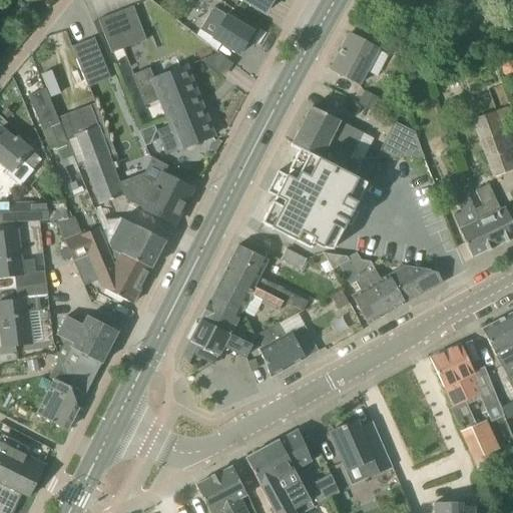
[(240,0),(264,14),(273,0),(240,0)]
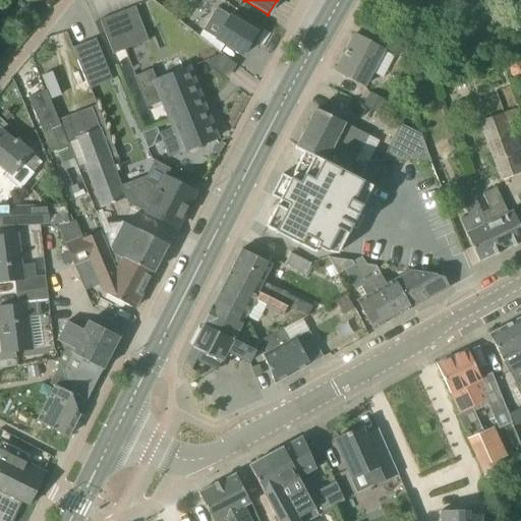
[(149,41),(135,7),(100,20),(113,55),(149,41)]
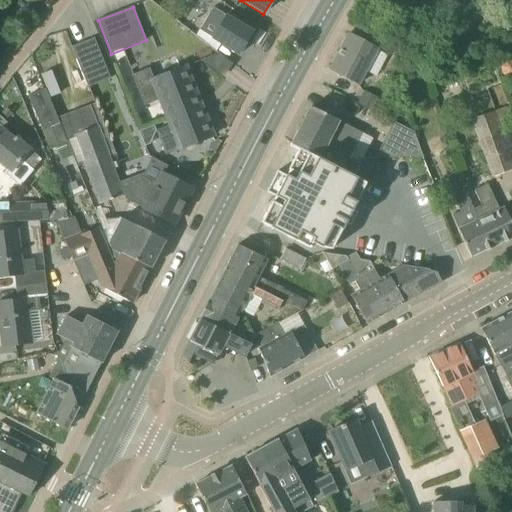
[(226,16),(214,9),(213,8),(199,30),(212,38),(212,39),(239,55),(253,32),(226,16)]
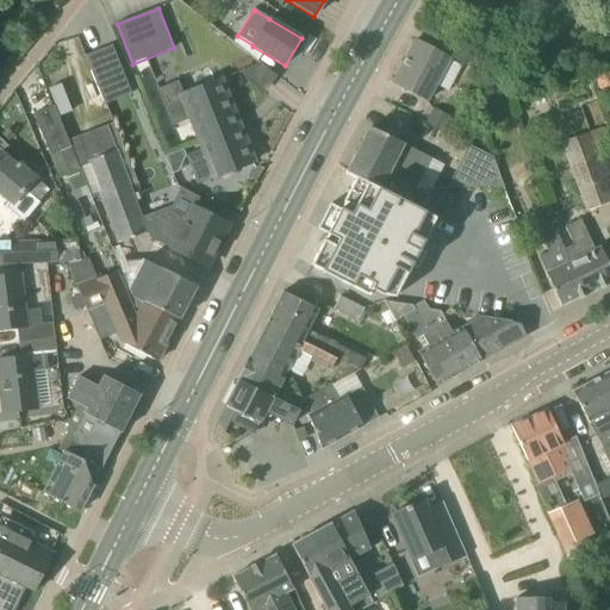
[(449,57),(416,41),(392,85),(425,101),(449,57)]
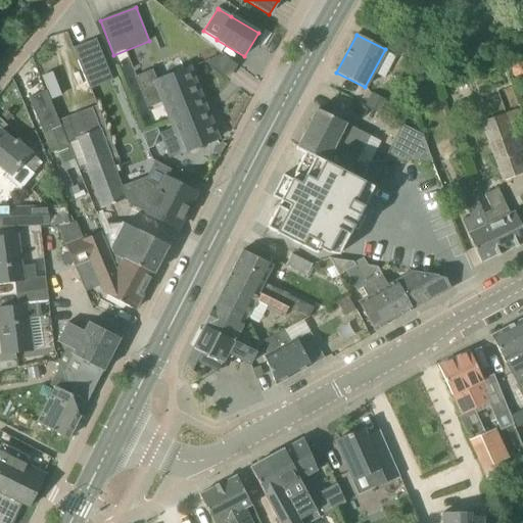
[(74,48),(85,79),(108,69),(96,39),(74,48)]
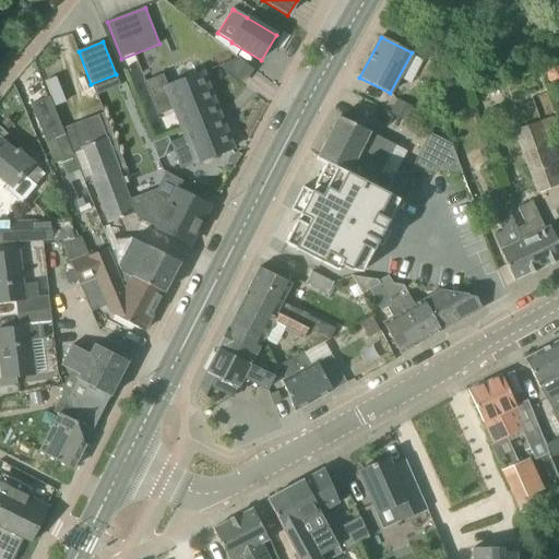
[(175,109),(211,94),(202,73),(168,87),(163,75),(144,83),(158,116),(175,109)]
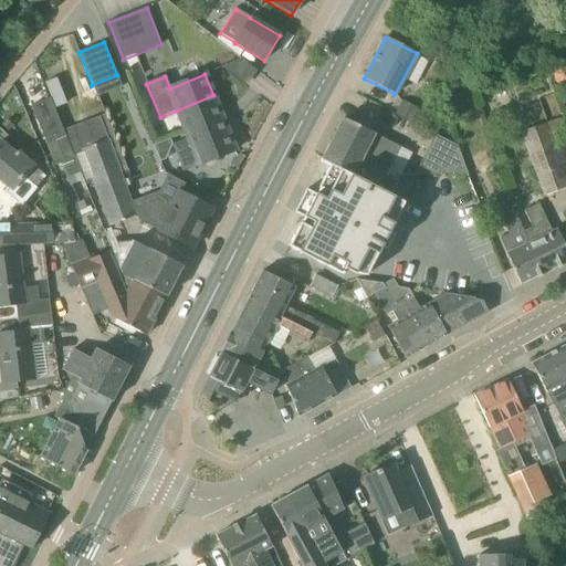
[(186,133),(222,118),(213,95),(177,111),(186,133)]
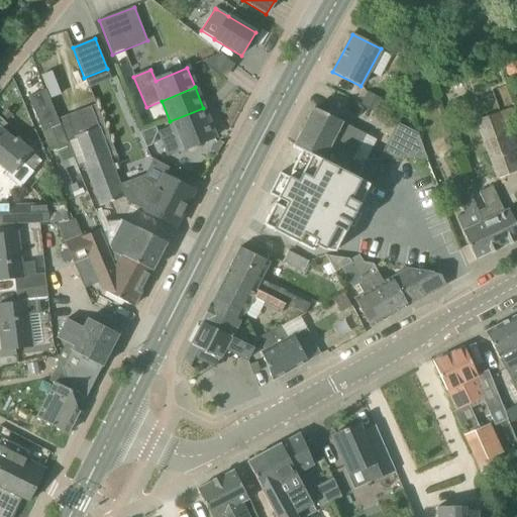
[(58,119),(45,90),(28,97),(42,131),(49,128),(58,146),(58,148),(66,168),(76,164),(67,142),(68,142),(67,140),(58,119)]
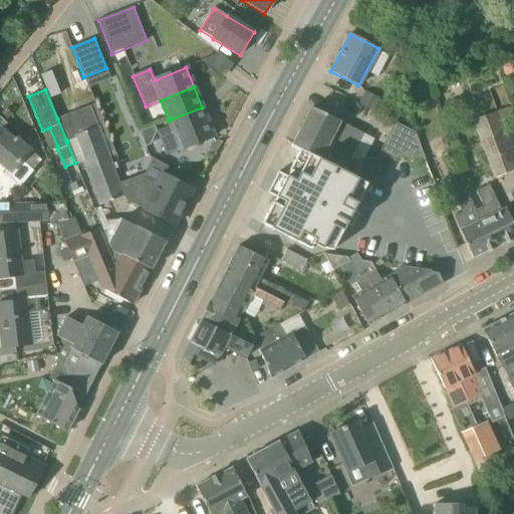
[(365,90),(359,103),(373,110),(379,97),(365,90)]
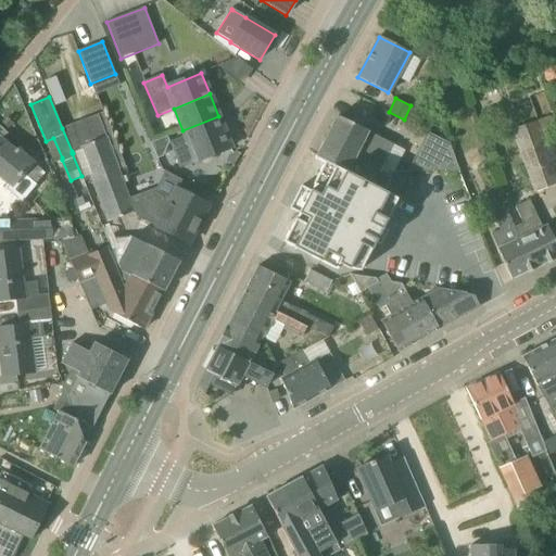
[(118,171),(126,168),(104,112),(98,115),(108,138),(96,142),(84,147),(72,151),(73,153),(72,153),(81,176),(84,180),(85,182),(91,179),(106,222),(134,211),(118,171)]
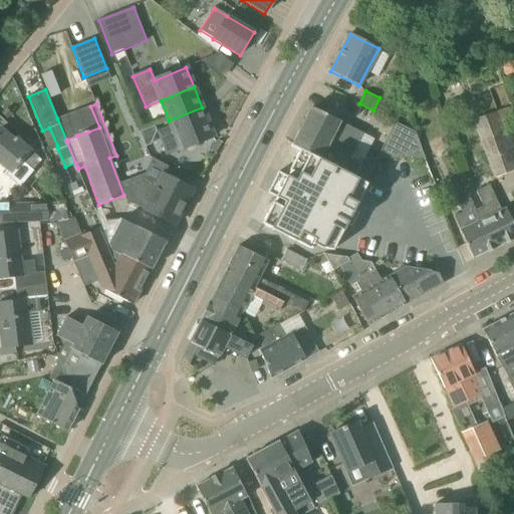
[(88,132),(99,127),(90,106),(79,110),(88,132)]
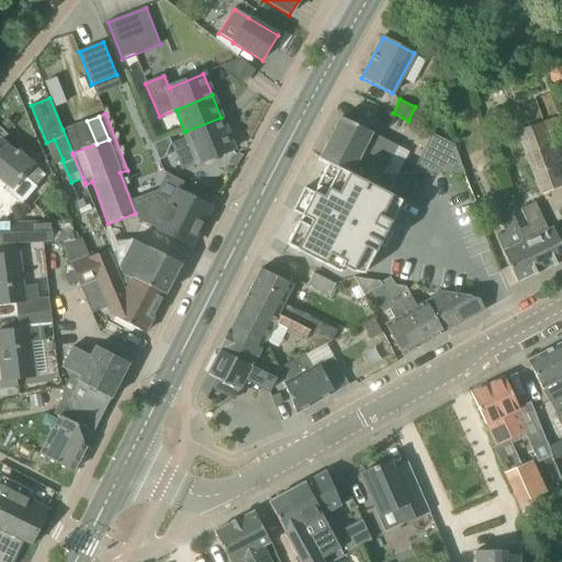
[(221,117),(184,132),(187,138),(171,145),(181,171),(234,150),(221,117)]
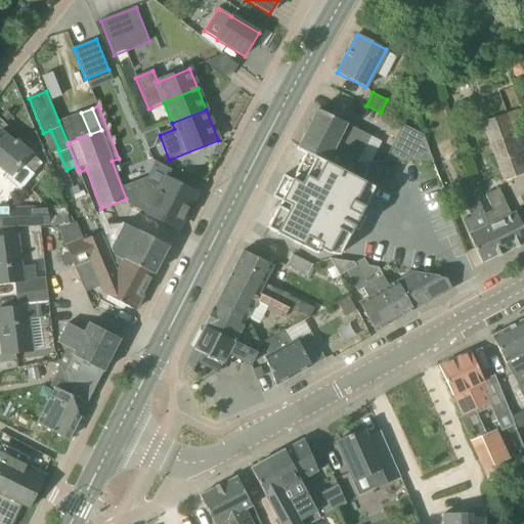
[(370,136),(319,111),(317,110),(297,148),(306,154),(330,166),(356,164),(370,136)]
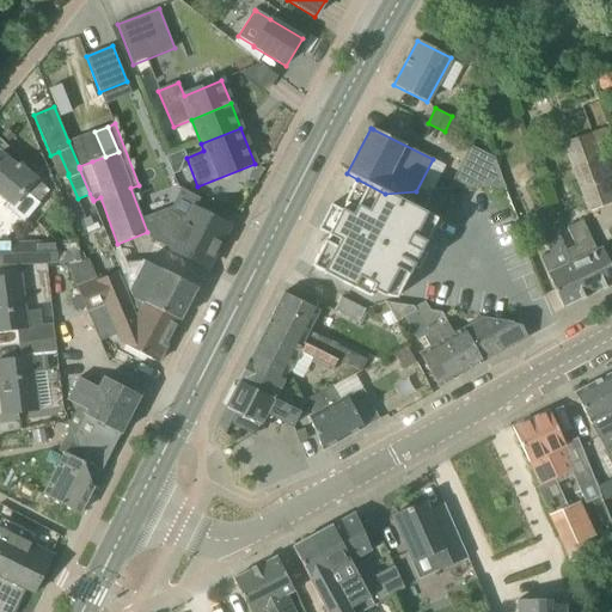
[(92,161),(105,157),(95,132),(81,136),(92,161)]
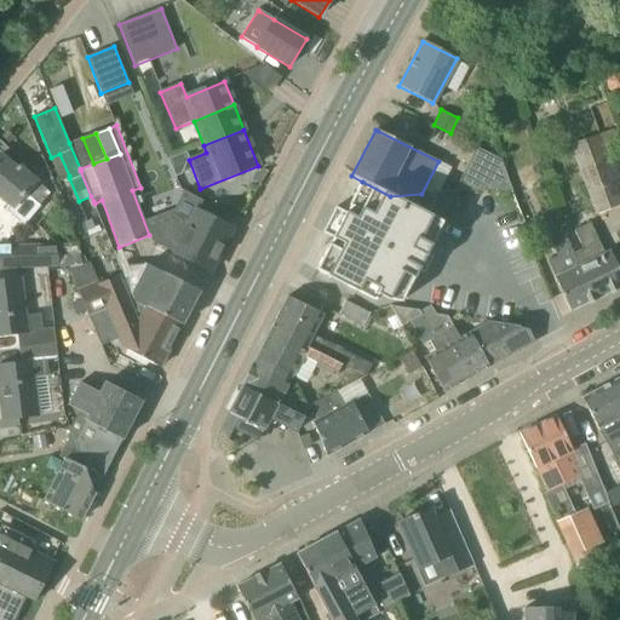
[(598,135),(570,145),(596,214),(619,205),(619,194),(618,188),(598,135)]
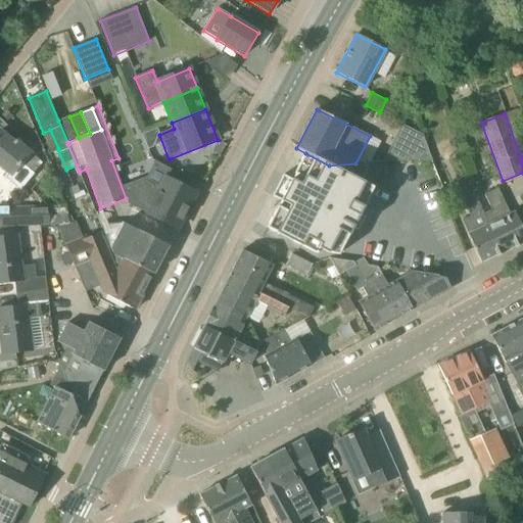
[(67,142),(79,138),(69,116),(58,121),(67,142)]
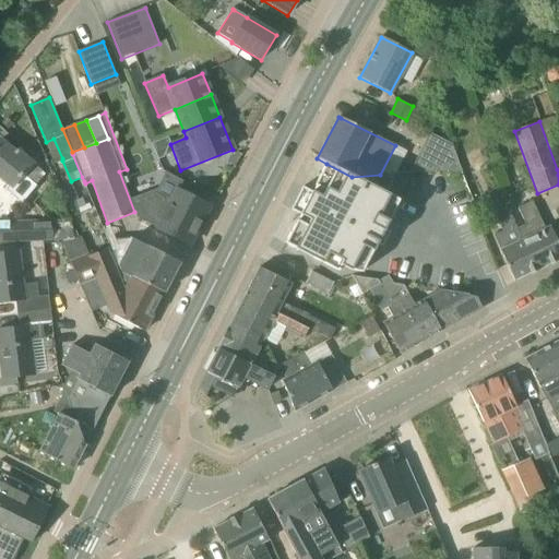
[(0,140),(0,177),(12,188),(23,175),(36,186),(45,175),(32,164),(33,164),(16,151),(15,152),(0,140)]
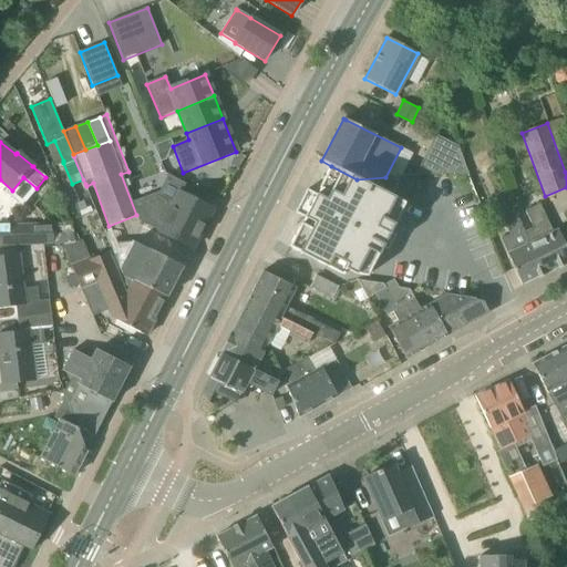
[(415,176),(468,173),(466,168),(428,150),(415,175),(415,176)]
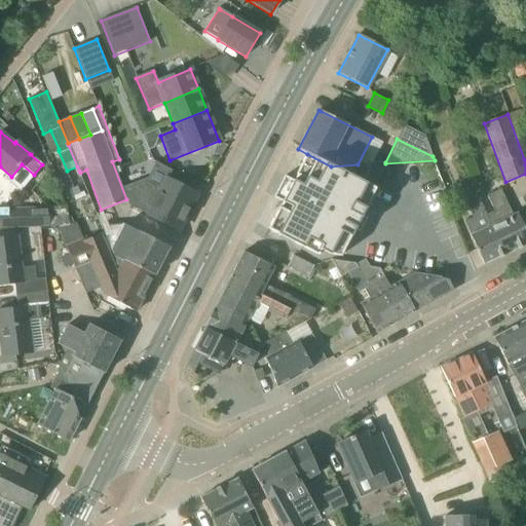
[(307,154),(268,230),(318,256),(322,251),(329,255),(341,257),(375,189),(363,183),(371,168),(370,164),(358,164),(331,166),(307,154)]
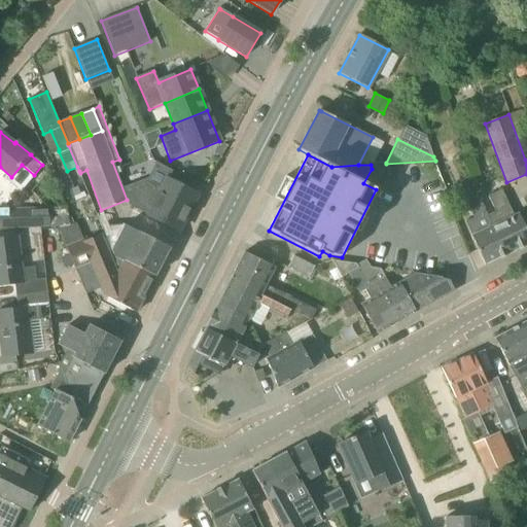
[(148,216),(178,231),(197,195),(167,179),(161,190),(147,183),(126,192),(131,206),(148,215),(148,216)]
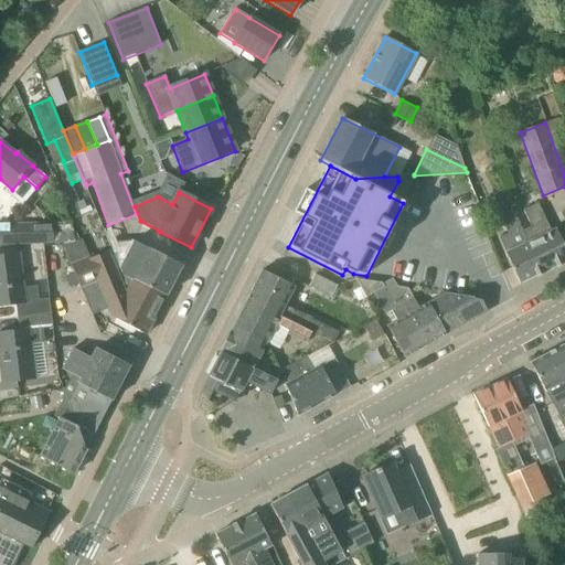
[(564,263),(564,248),(556,230),(551,233),(537,204),(523,211),(531,227),(523,232),(543,274),(564,263)]
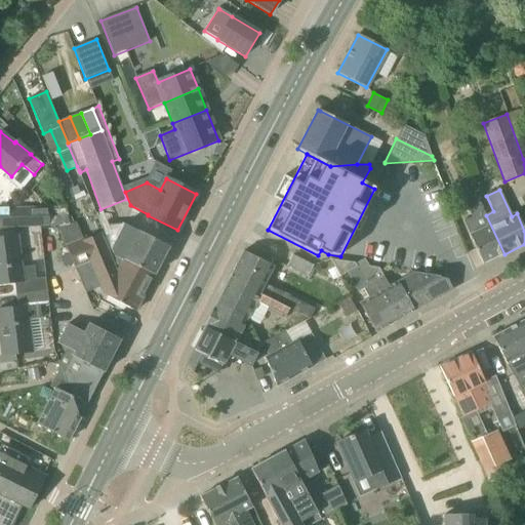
[(486,215),(485,215),(476,195),(465,200),(474,220),(466,225),(471,235),(470,236),(483,265),(505,254),(486,215)]
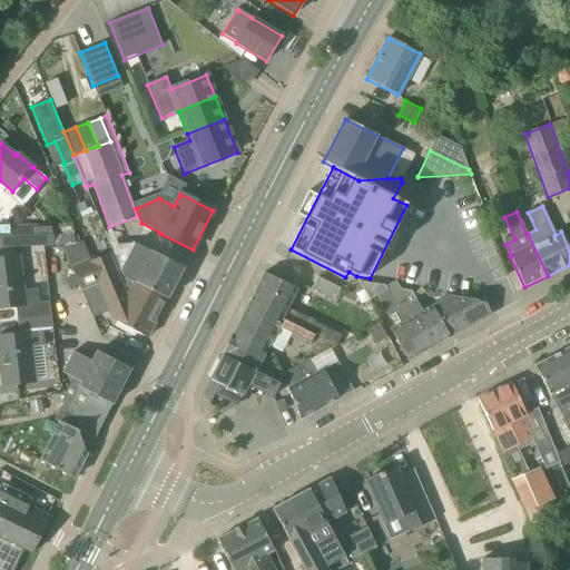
[(0,228),(0,246),(52,245),(51,227),(0,228)]
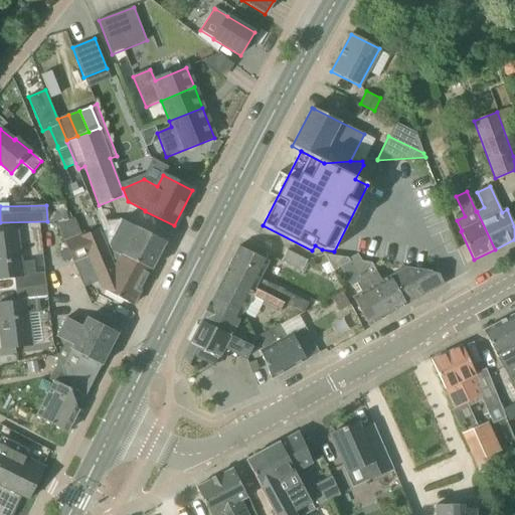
[(100,221),(102,227),(112,249),(123,255),(152,270),(165,242),(134,226),(135,223),(126,219),(125,221),(122,220),(100,221)]
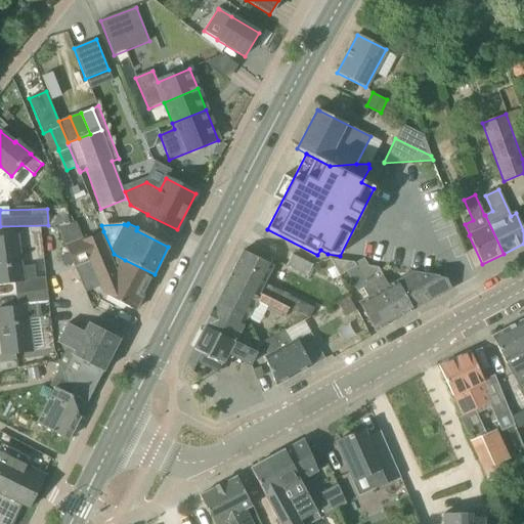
[(103,231),(67,248),(75,267),(91,260),(106,296),(135,311),(155,274),(125,260),(114,254),(103,231)]
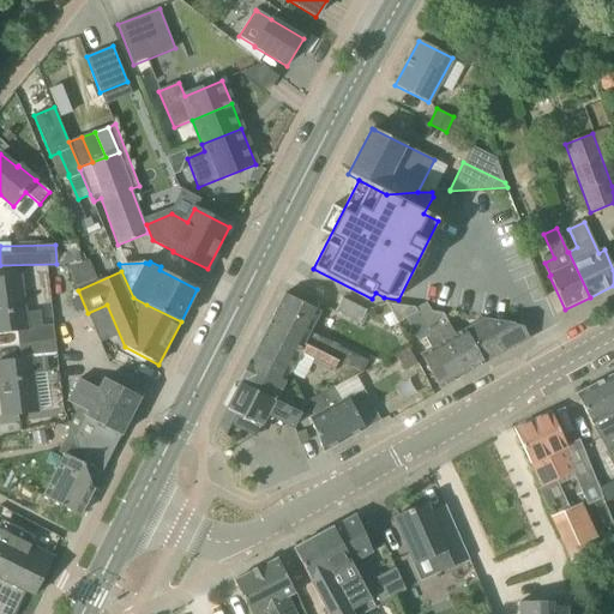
[(0,278),(0,332),(17,331),(19,345),(55,341),(54,325),(42,326),(41,311),(26,313),(22,276),(0,278)]
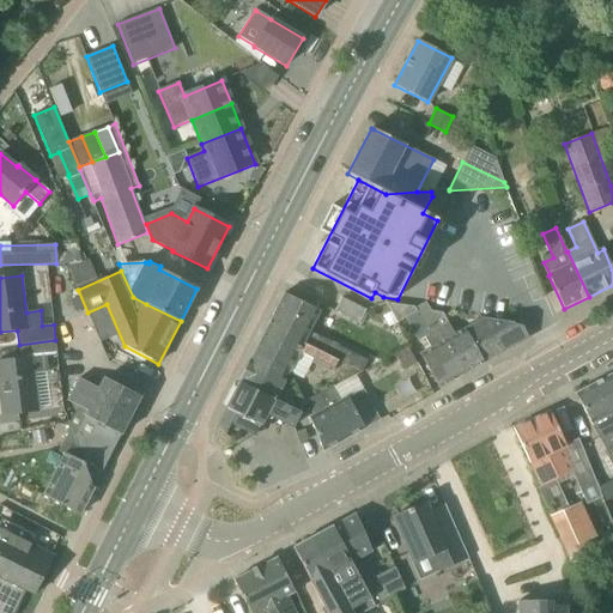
[(358,323),(371,299),(346,290),(335,313),(358,323)]
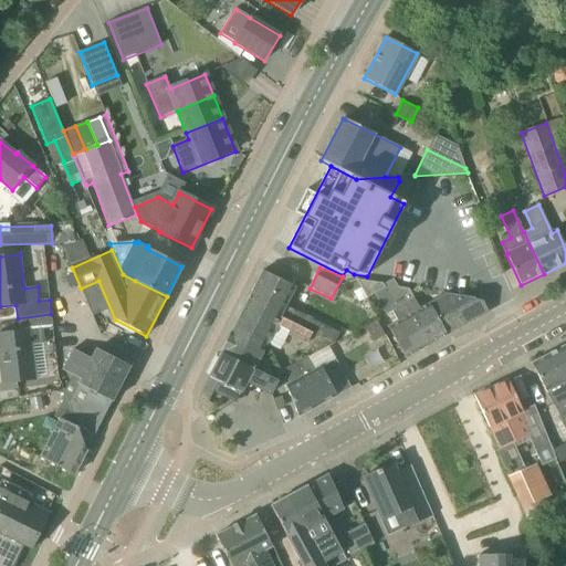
[(313,334),(334,344),(338,333),(285,306),(295,287),(262,271),(249,297),(281,313),(279,316),(313,334)]
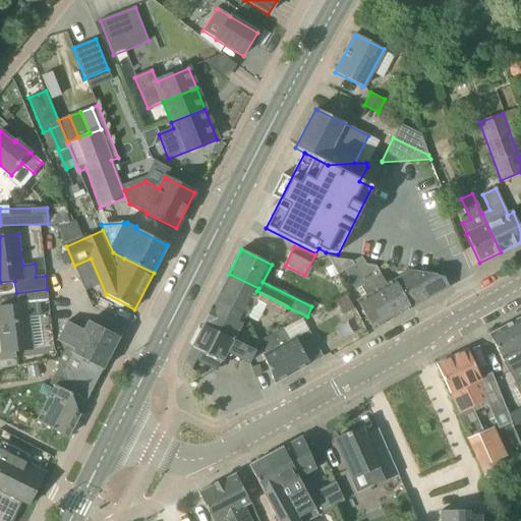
[(381,275),(374,278),(362,255),(352,262),(354,266),(364,285),(370,282),(393,320),(450,288),(444,278),(410,272),(409,272),(387,285),(381,275)]
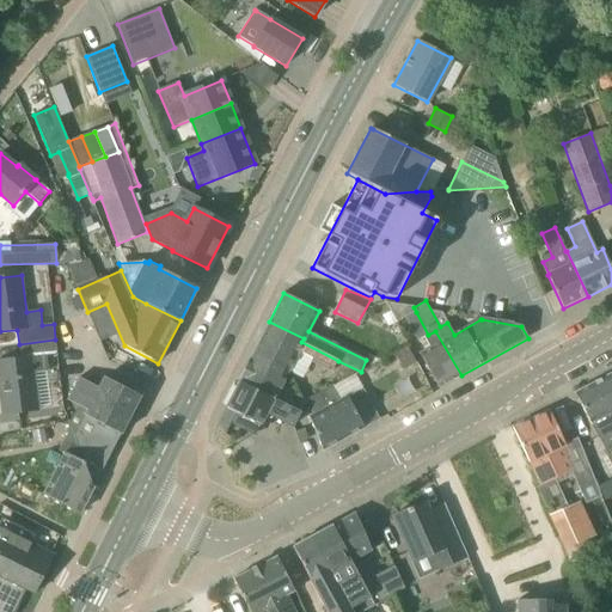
[(420,354),(438,389),(461,375),(435,331),(428,335),(416,312),(408,317),(402,305),(386,303),(397,324),(407,318),(418,340),(423,337),(430,349),(420,354)]
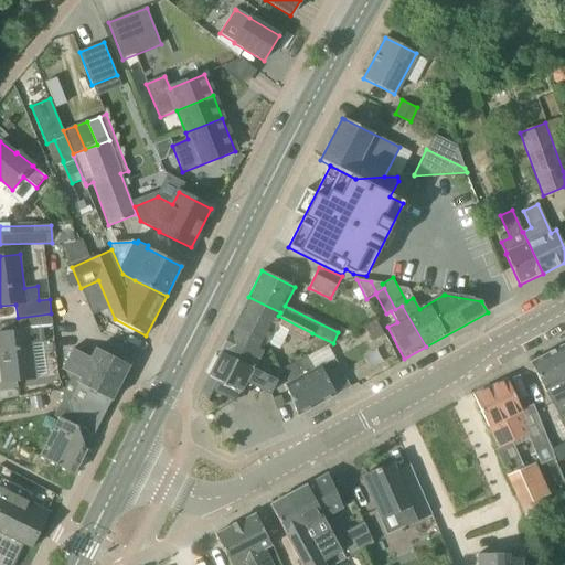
[(280,312),(248,297),(234,327),(266,343),(276,323),(289,330),(287,334),(306,343),(312,333),(278,316),(280,312)]
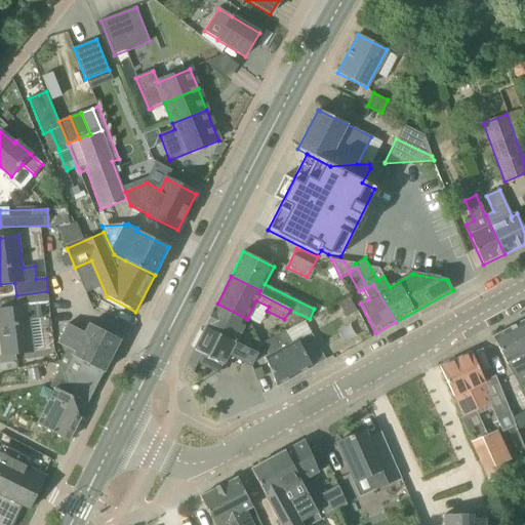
[(17,308),(0,310),(0,342),(2,357),(33,352),(29,320),(41,319),(40,306),(49,305),(47,291),(16,295),(17,308)]
